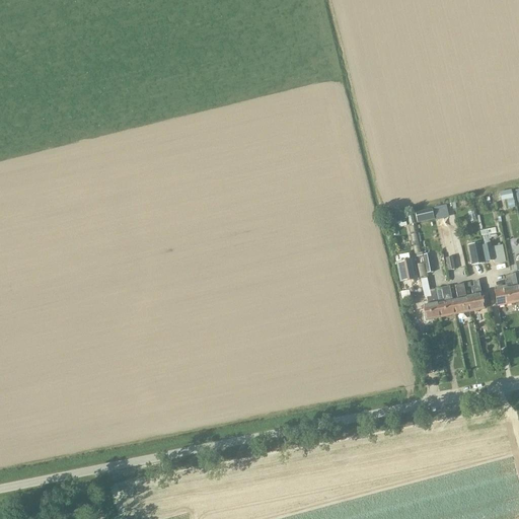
[(511,190),(495,194),(497,203),(514,199),(511,190)]
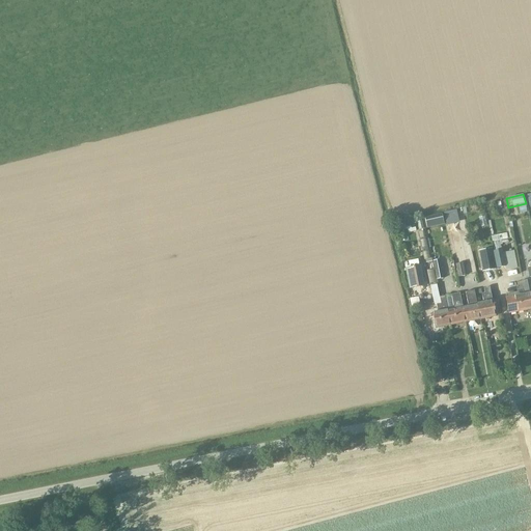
[(427,219),(429,227),(439,225),(437,217),(427,219)]
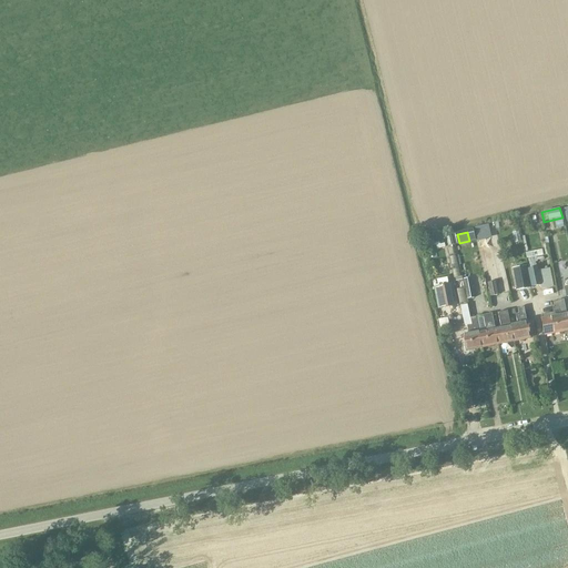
[(525,262),(540,261),(540,253),(525,253),(525,262)]
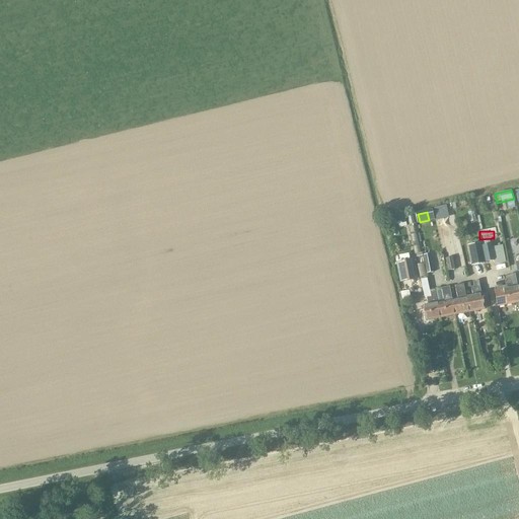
[(485,263),(480,243),(470,245),(473,265),(485,263)]
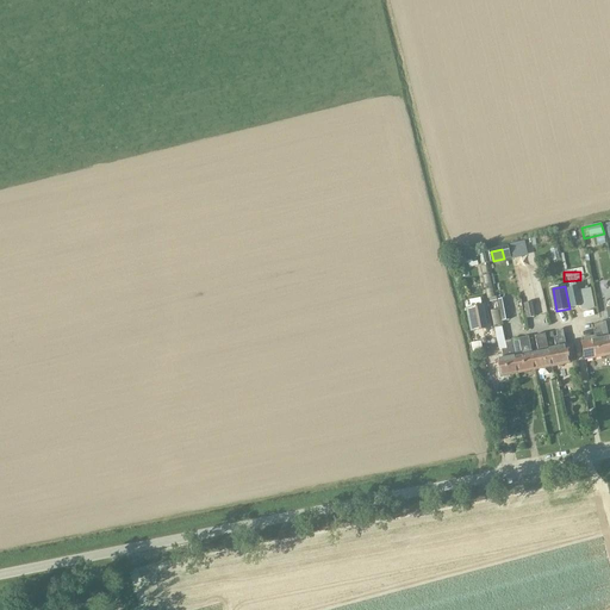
[(577,290),(576,286),(566,287),(570,306),(579,304),(580,309),(592,306),(589,287),(577,290)]
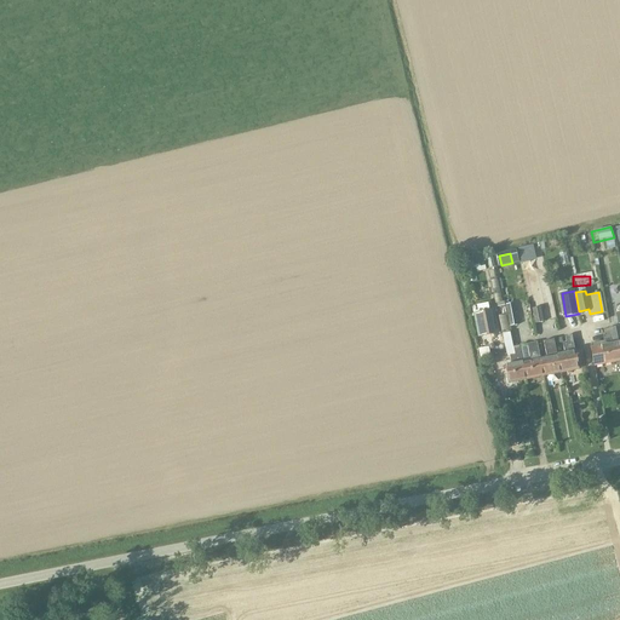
[(506,308),(509,325),(516,323),(514,306),(506,308)]
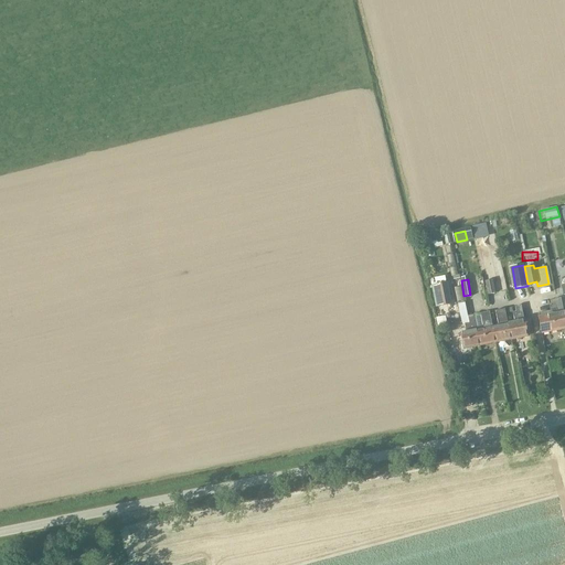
[(483,280),(486,294),(493,292),(490,279),(483,280)]
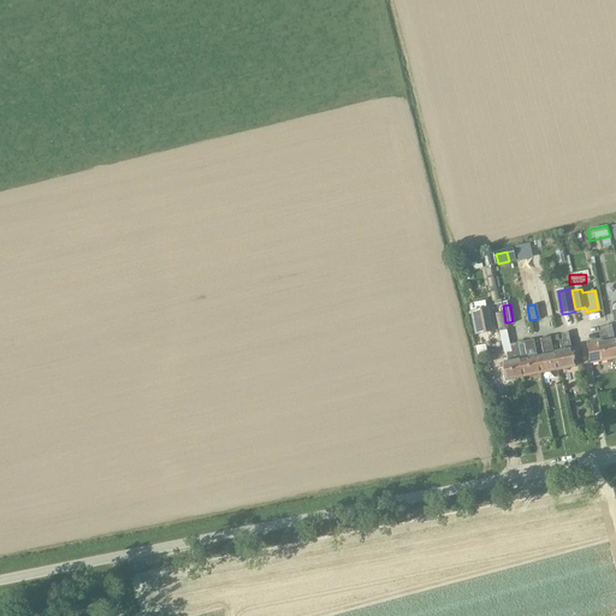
[(615,356),(615,354),(612,339),(610,324),(604,325),(606,341),(596,342),(596,343),(585,344),(588,362),(599,360),(599,361),(615,356)]
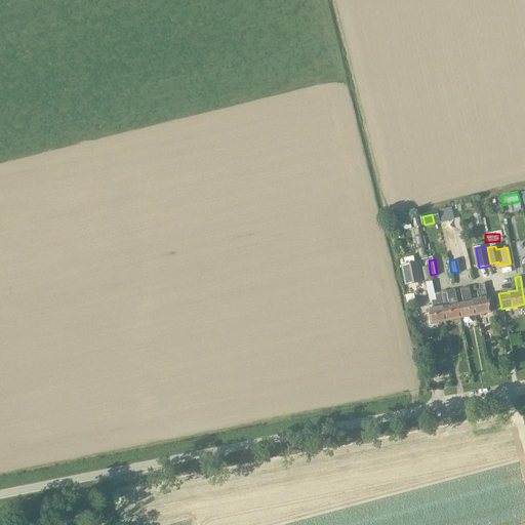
[(471,298),(474,315),(488,312),(483,283),(478,284),(479,291),(476,291),(477,297),(471,298)]
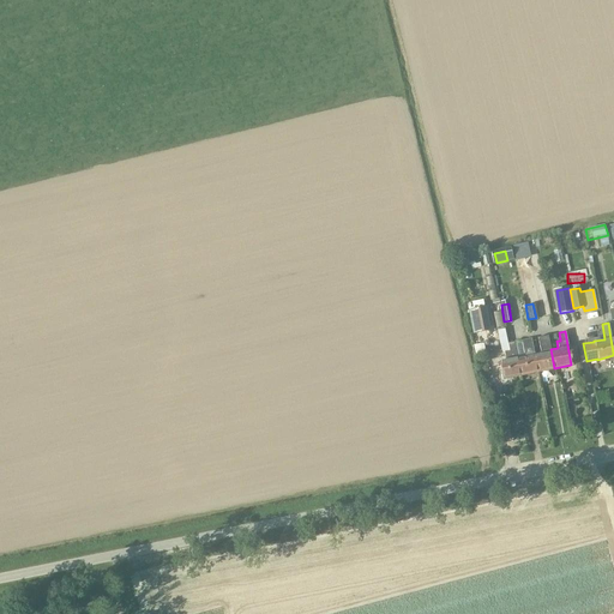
[(551,349),(547,333),(541,336),(543,350),(534,353),(531,338),(530,339),(537,372),(554,368),(551,349)]
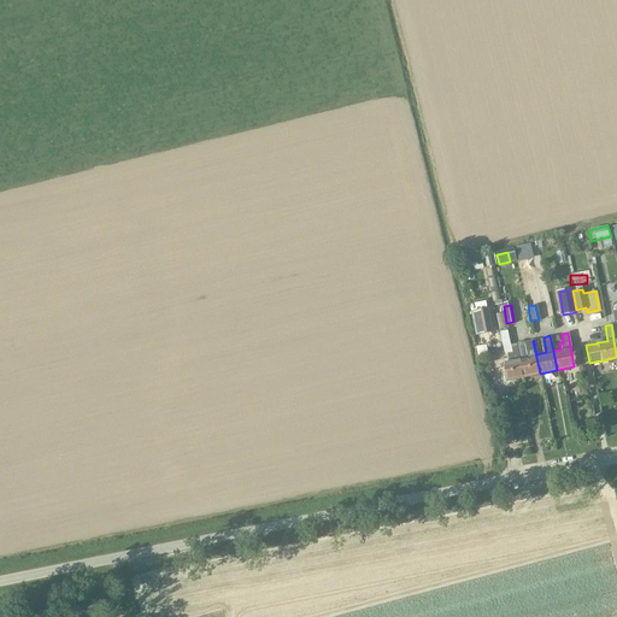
[(522,376),(540,374),(533,341),(524,342),(527,357),(518,358),(522,376)]
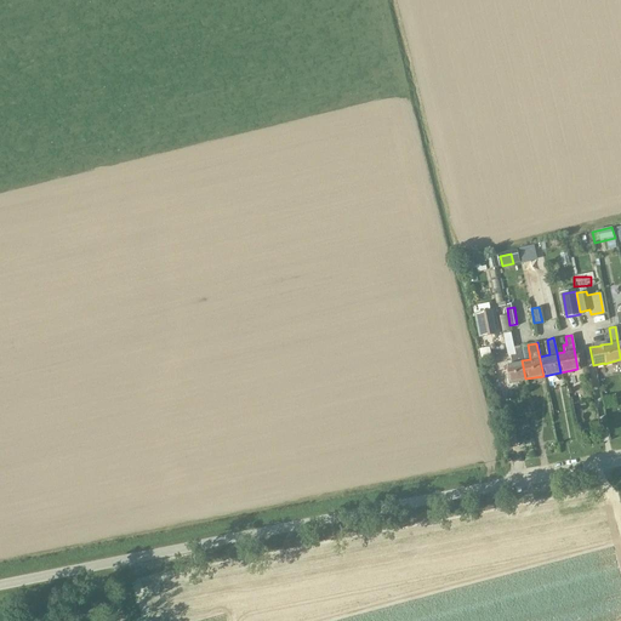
[(525,379),(522,360),(519,345),(513,346),(514,354),(508,354),(511,363),(505,364),(508,382),(525,379)]
